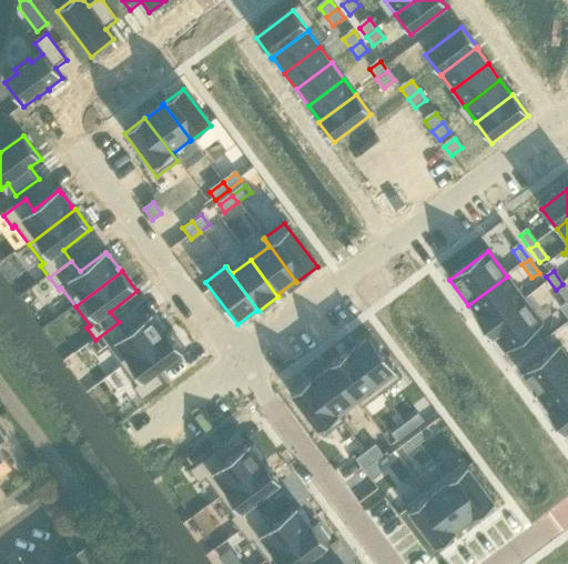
[(507,277),(468,305),(478,319),(476,320),(484,331),(525,301),(507,277)]
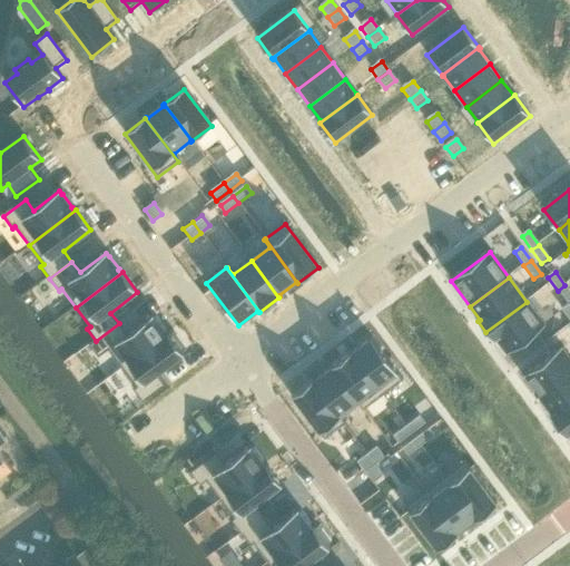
[(569,292),(564,285),(558,291),(568,304),(569,302),(569,292)]
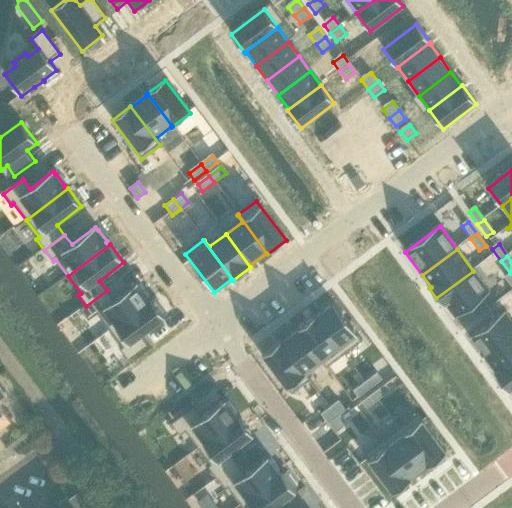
[(473,271),(436,298),(444,308),(446,307),(455,319),(490,294),(473,271)]
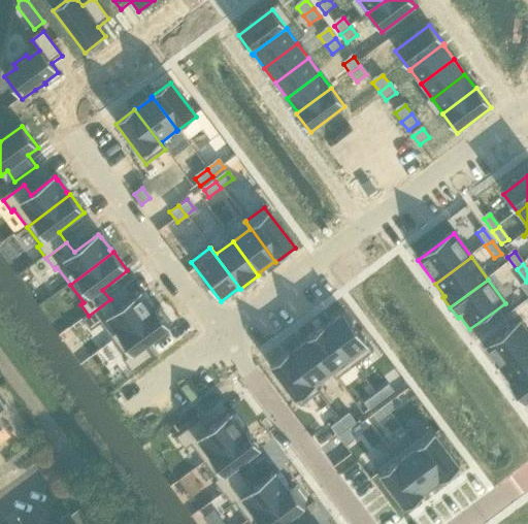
[(89,316),(83,320),(91,332),(100,325),(113,342),(157,309),(156,309),(155,309),(153,307),(154,306),(144,295),(143,295),(141,292),(118,310),(110,299),(89,316)]
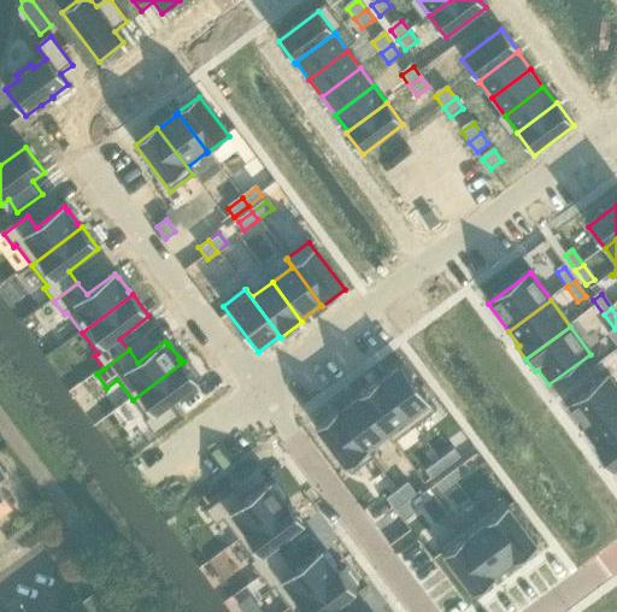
[(183,362),(133,400),(148,421),(145,423),(154,436),(178,418),(170,406),(199,384),(198,381),(201,378),(188,360),(184,364),(183,362)]
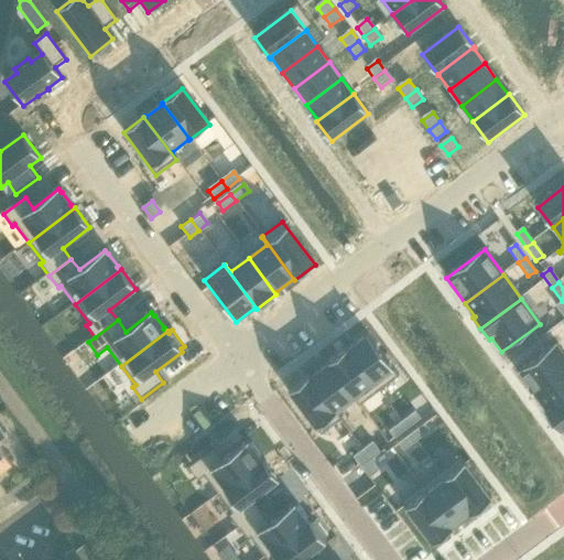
[(347,348),(346,350),(379,392),(399,377),(367,335),(348,350),(347,348)]
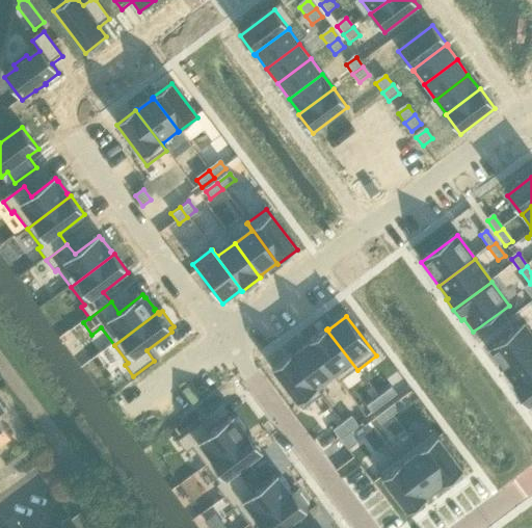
[(531,335),(525,325),(488,352),(506,375),(531,355),(531,335)]
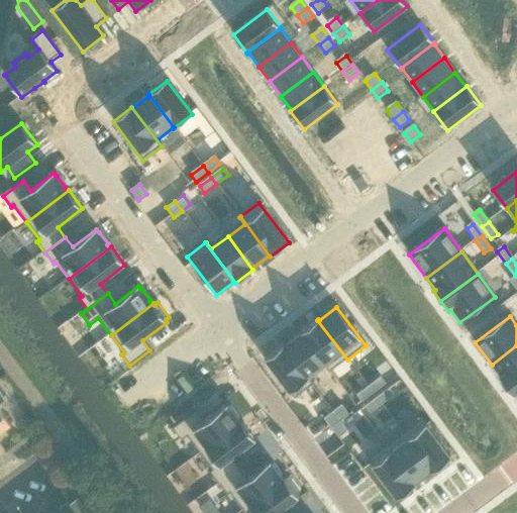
[(317,320),(300,333),(329,373),(347,360),(317,320)]
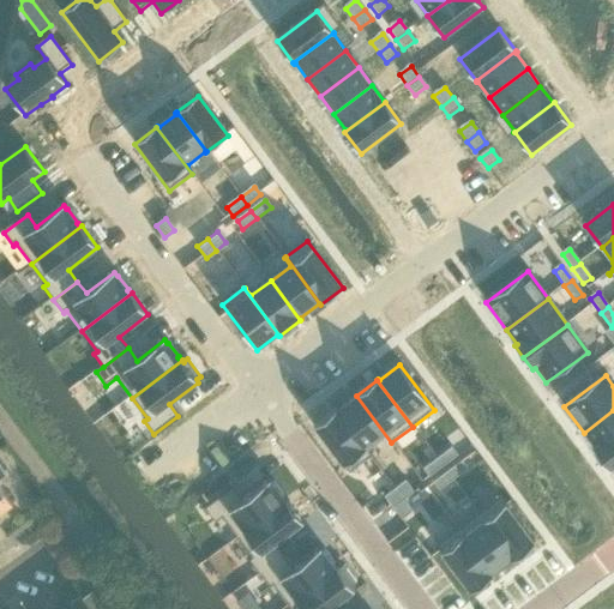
[(337,410),(336,411),(371,458),(372,457),(366,450),(385,435),(391,444),(391,442),(356,396),(356,397),(337,411),(337,410)]
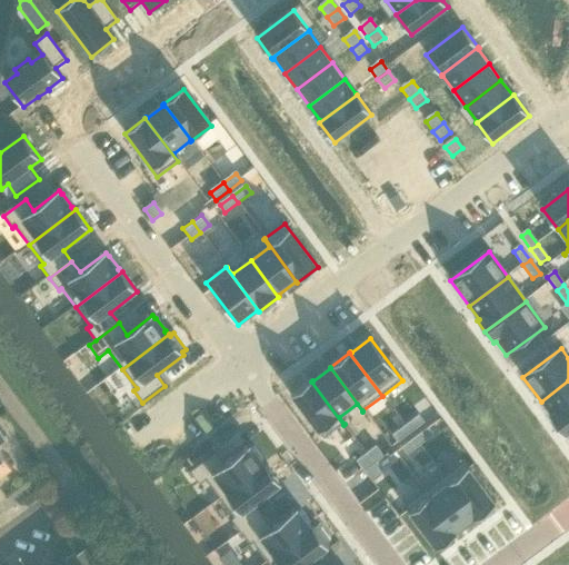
[(568,380),(541,402),(551,415),(549,417),(557,428),(568,418),(568,380)]
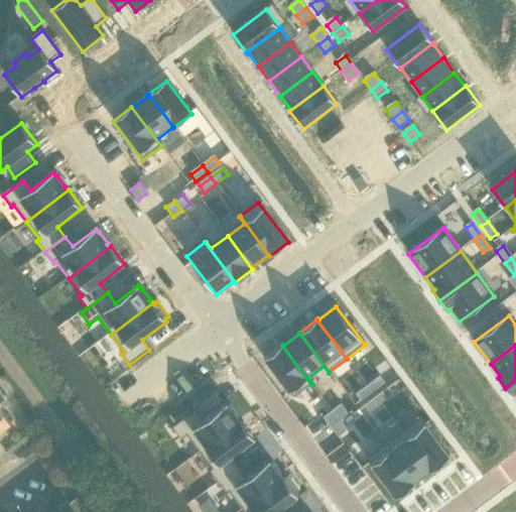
[(282,346),(264,359),(293,398),(311,385),(282,346)]
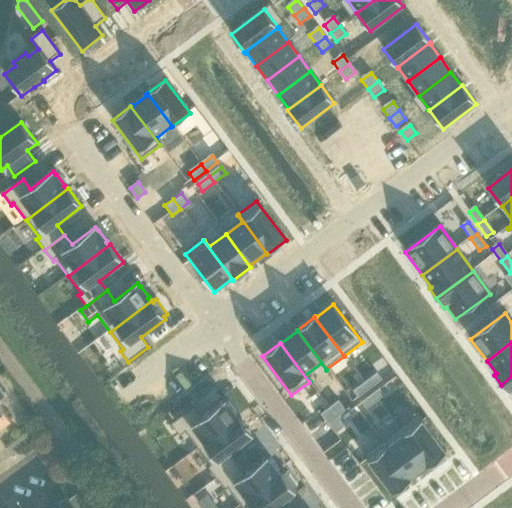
[(377,375),(365,384),(370,390),(381,381),(377,375)]
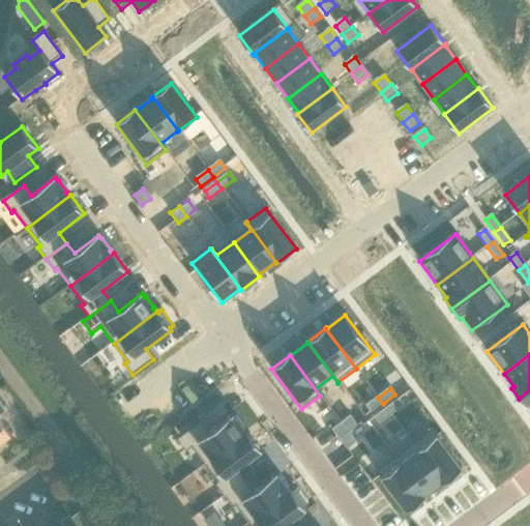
[(529,389),(519,399),(526,409),(529,407),(529,409),(529,389)]
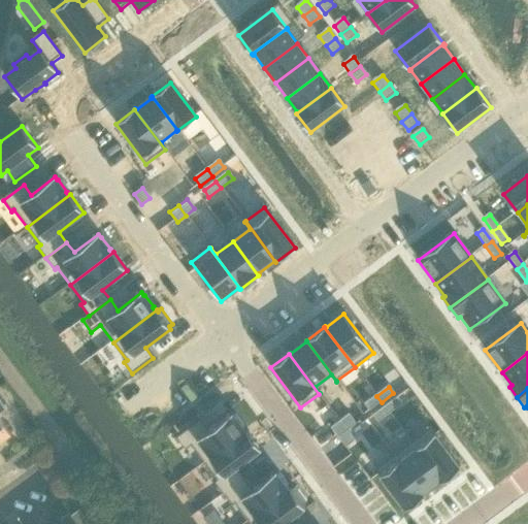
[(376,396),(364,405),(369,412),(382,402),(376,396)]
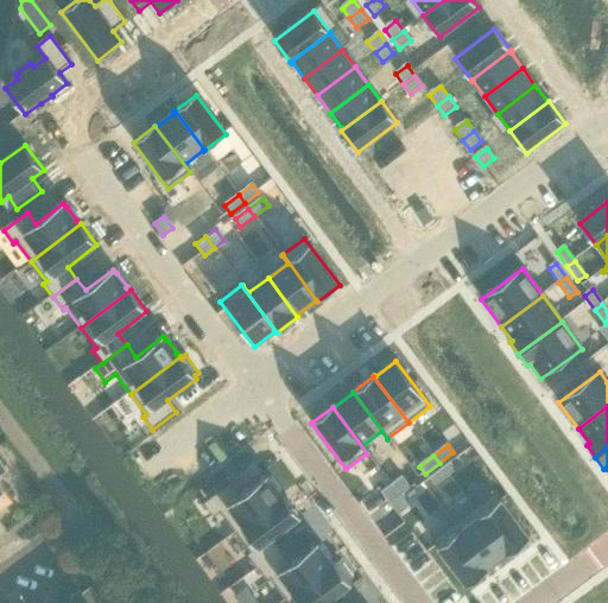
[(457,458),(443,469),(449,476),(463,465),(457,458)]
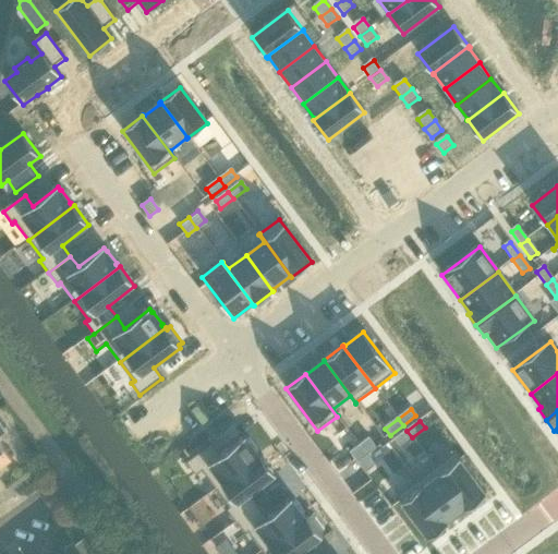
[(0,466),(1,468),(11,460),(0,445),(0,434),(7,430),(0,422),(0,466)]
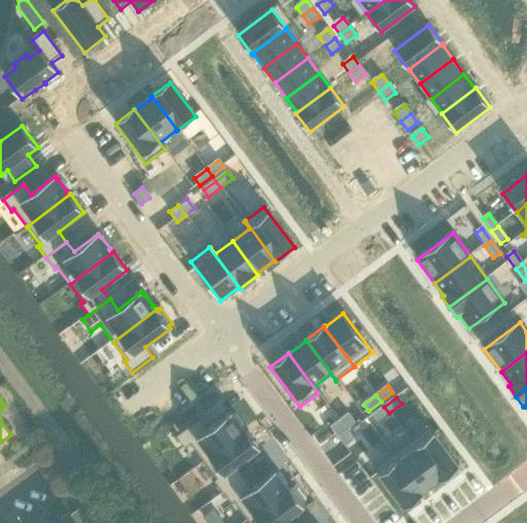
[(384,407),(373,416),(377,422),(389,413),(384,407)]
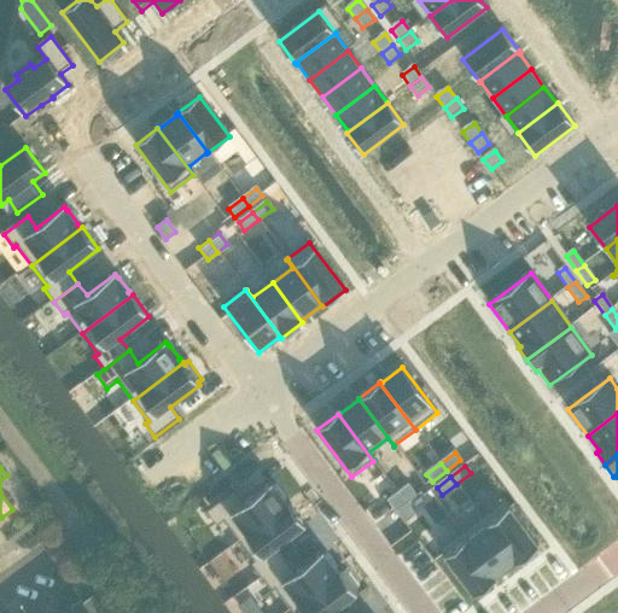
[(234,492),(207,514),(217,527),(223,521),(239,543),(290,505),(289,505),(287,505),(285,502),(286,501),(275,488),(272,484),(244,505),(234,492)]
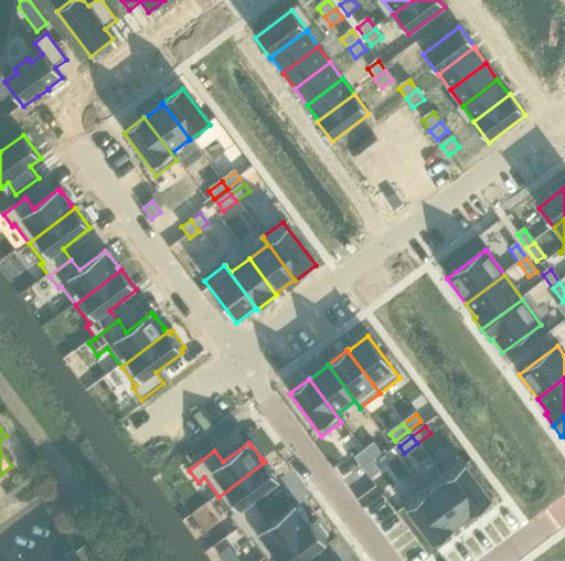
[(373,445),(364,452),(372,462),(381,455),(373,445)]
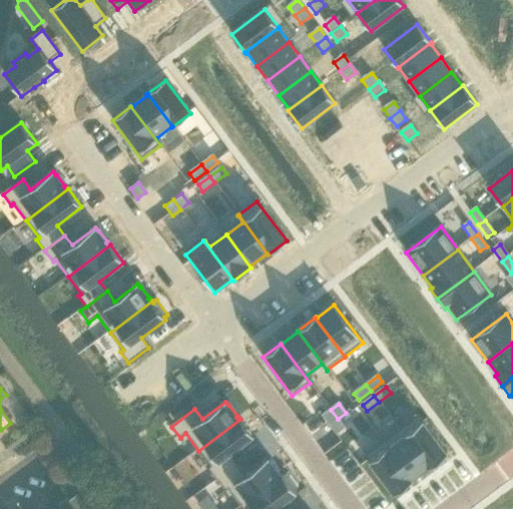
[(331,410),(322,417),(329,426),(338,419),(331,410)]
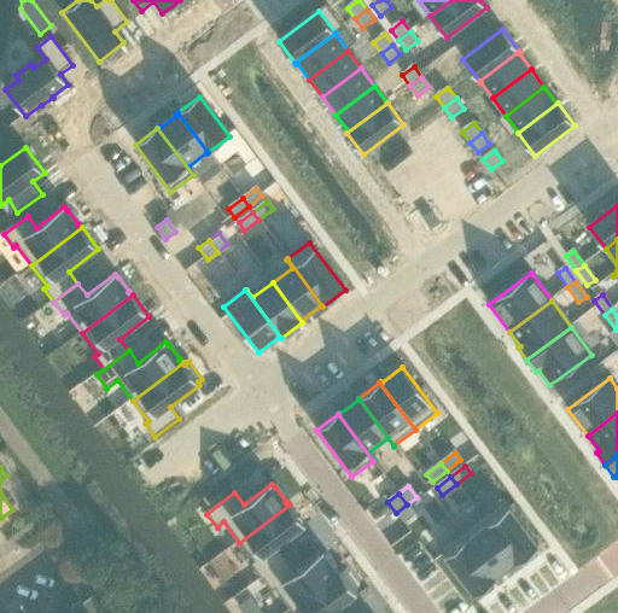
[(502,501),(481,518),(517,565),(538,548),(502,501)]
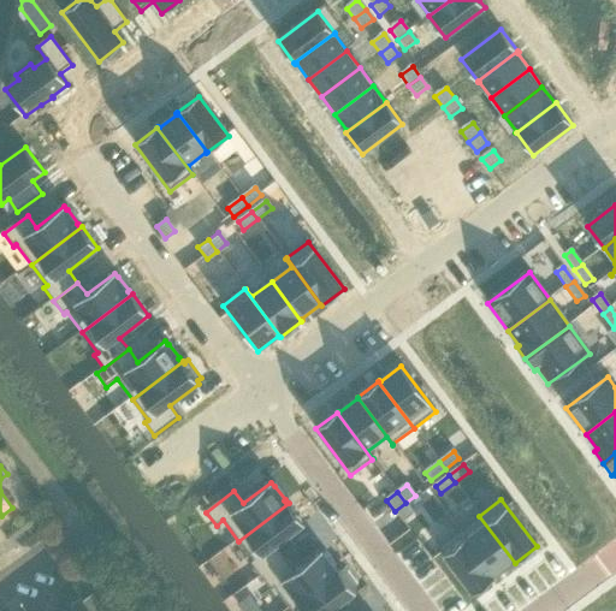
[(289,503),(238,541),(254,562),(250,563),(261,577),(285,559),(276,546),(304,525),(289,503)]
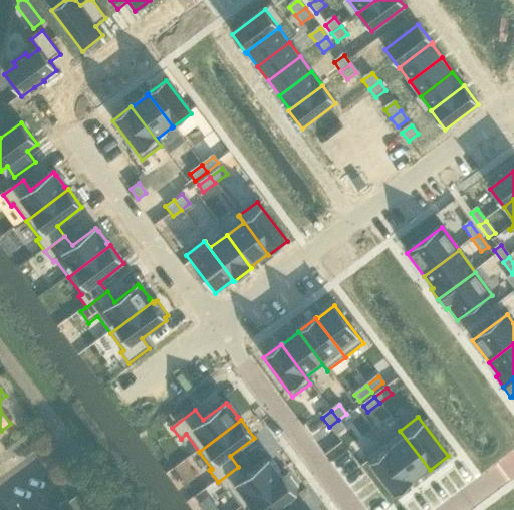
[(338,421),(329,427),(336,437),(345,430),(338,421)]
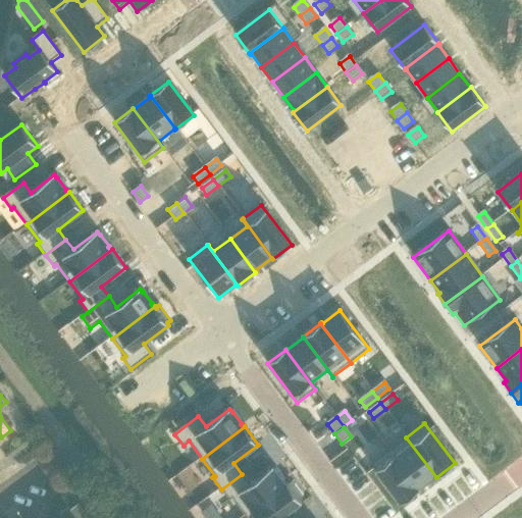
[(406,437),(388,451),(419,490),(420,489),(419,488),(434,477),(435,478),(436,477),(406,437)]
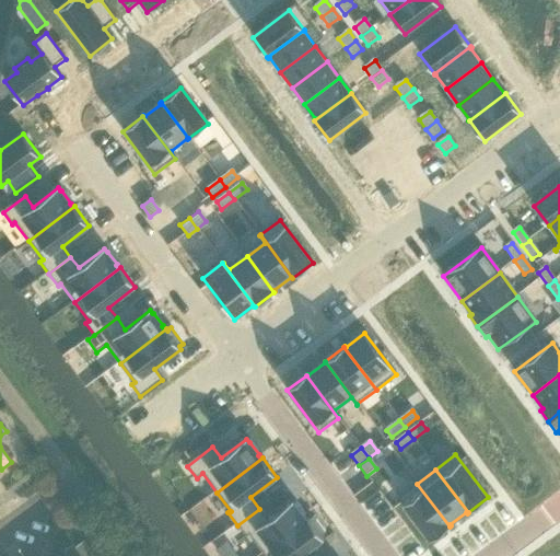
[(417,484),(397,498),(429,542),(450,526),(417,484)]
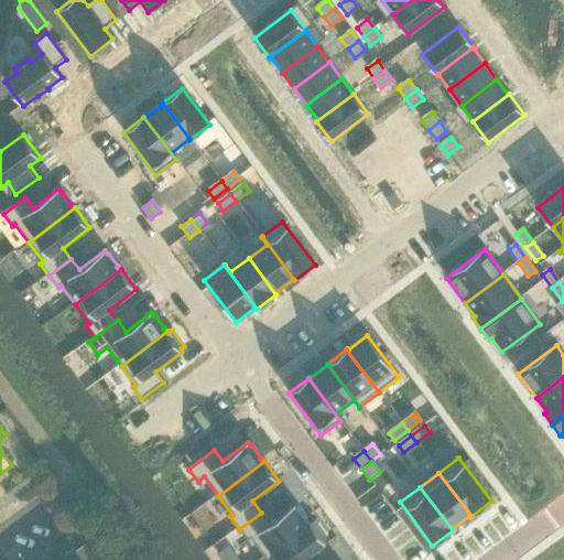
[(261,513),(239,529),(248,541),(251,539),(264,558),(311,524),(311,523),(310,524),(307,520),(299,507),(297,508),(295,505),(269,524),(261,513)]
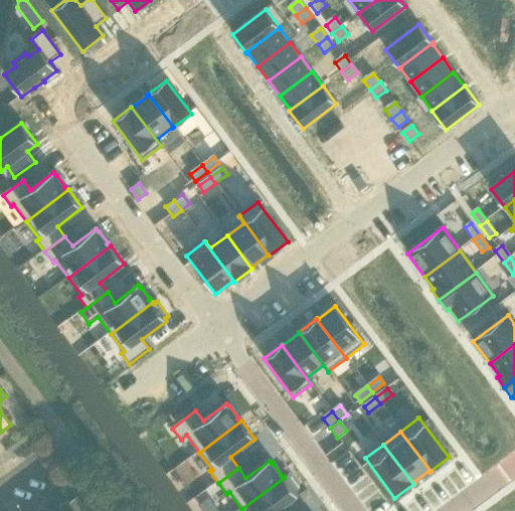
[(284,478),(241,509),(242,510),(279,510),(298,496),(296,494),(299,491),(288,477),(285,479),(284,478)]
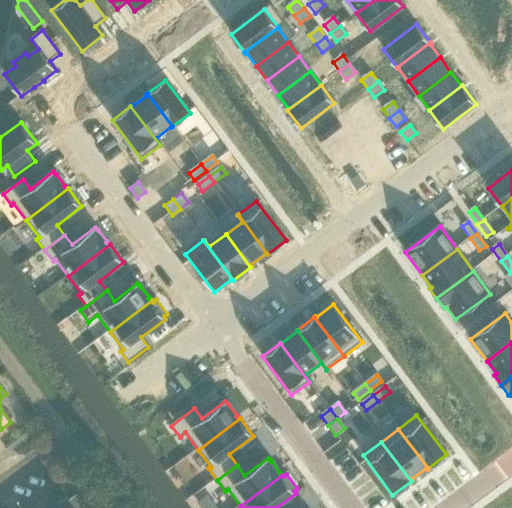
[(84,507),(86,506),(76,493),(68,499),(67,498),(58,505),(60,507),(84,507)]
